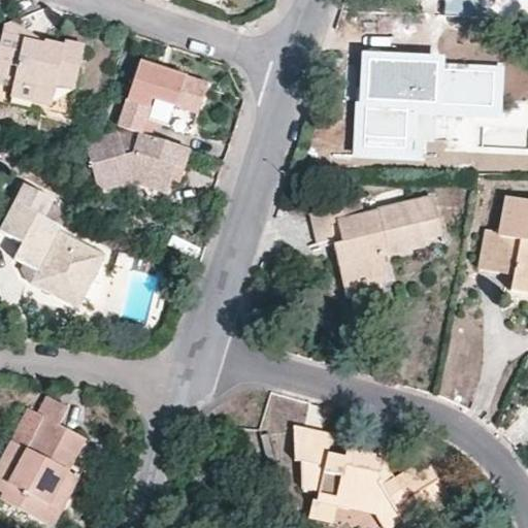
[(47,44),(45,53),(26,48),(28,40),(5,24),(0,50),(0,76),(15,80),(12,96),(34,101),(38,86),(56,89),(57,84),(75,88),(85,46),(66,43),(65,48),(47,44)]
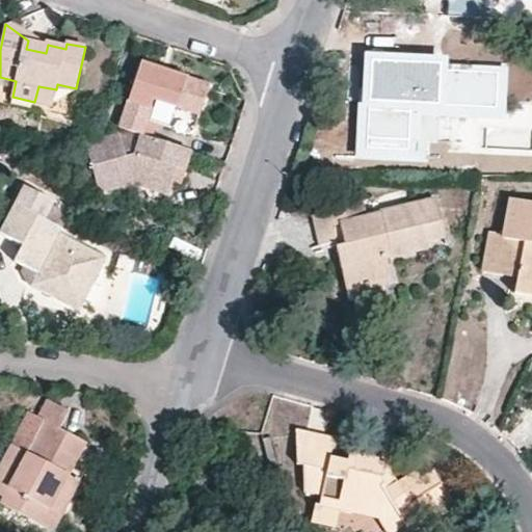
[(46,53),(48,45),(28,41),(26,49),(46,53)]
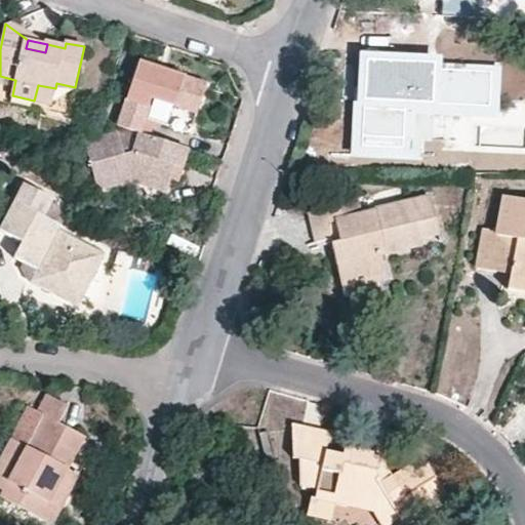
[(442,63),(442,54),(361,51),(358,147),(413,149),(415,113),(499,116),(501,65),(442,63)]
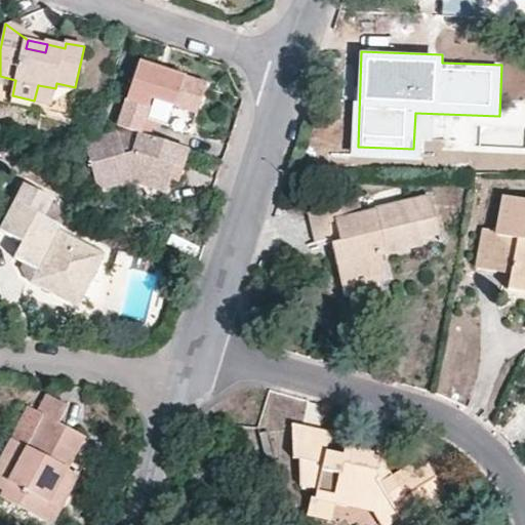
[(158,68),(140,62),(119,127),(140,134),(150,136),(155,123),(147,120),(155,96),(199,111),(208,84),(168,71),(165,78),(156,75),(158,68)]
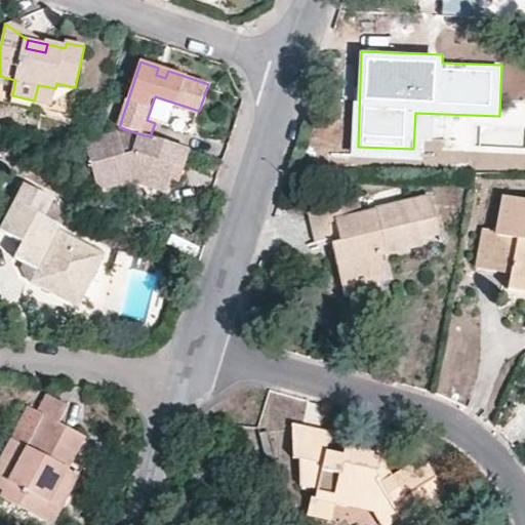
[(158,68),(156,75),(165,78),(168,71),(158,68)]
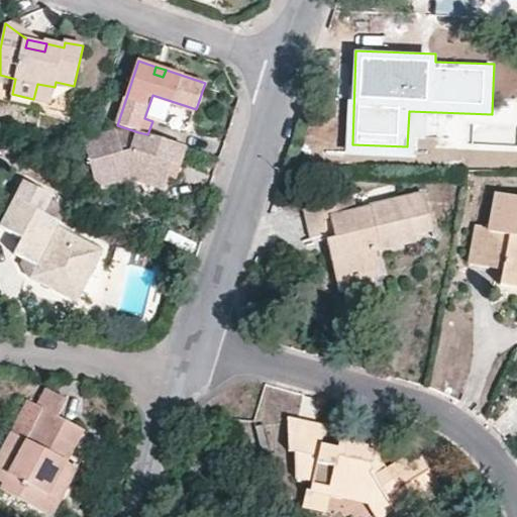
[(37,84),(33,99),(50,103),(55,87),(37,84)]
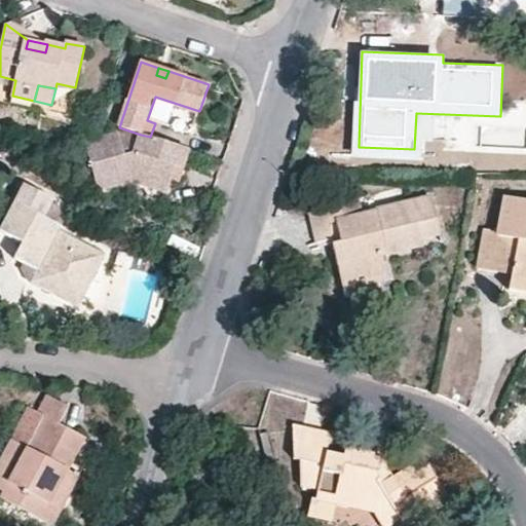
[(141,135),(136,157),(127,158),(124,133),(89,140),(97,188),(130,184),(165,193),(174,167),(183,170),(189,150),(150,137),(141,135)]
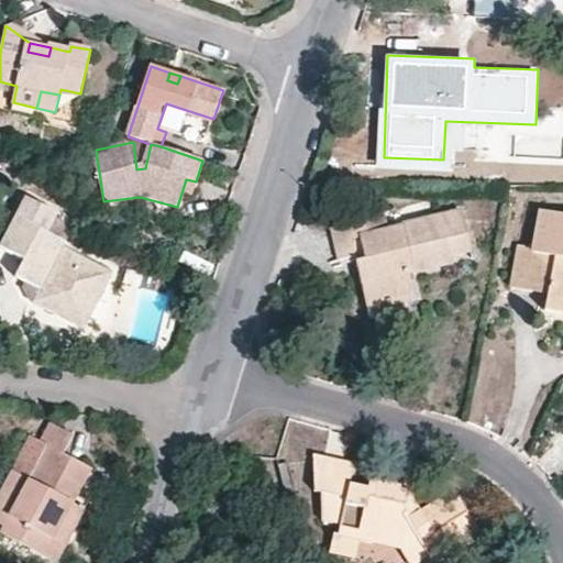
[(18,262),(46,276),(40,289),(55,298),(48,309),(87,328),(98,304),(114,311),(130,280),(80,257),(86,251),(81,229),(43,210),(18,262)]
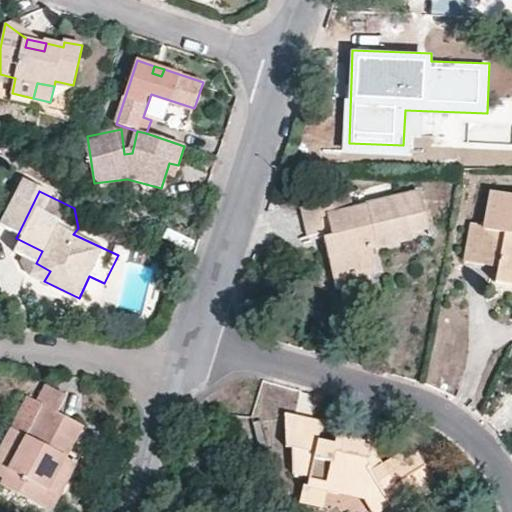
[(355,272),(376,267),(372,248),(412,239),(410,232),(408,219),(425,214),(419,191),(349,207),(346,192),(300,201),(304,221),(317,218),(323,240),(327,258),(338,256),(342,275),(355,272)]
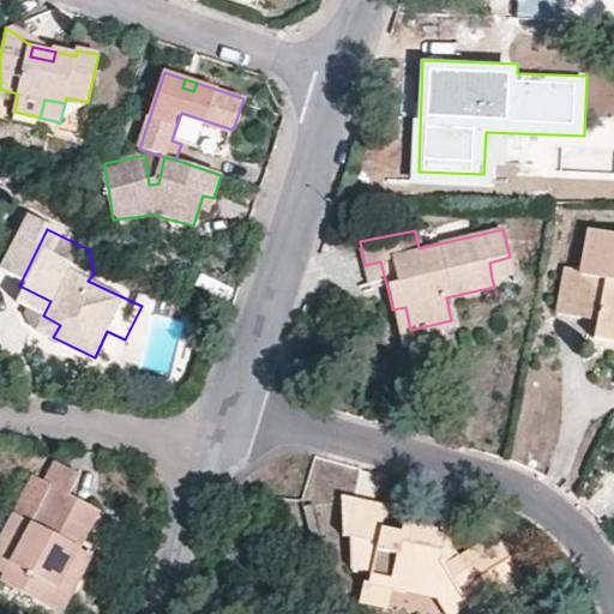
[(577,318),(593,298),(601,304),(596,320),(594,338),(613,342),(613,234),(589,230),(581,269),(565,268),(558,314),(577,318)]
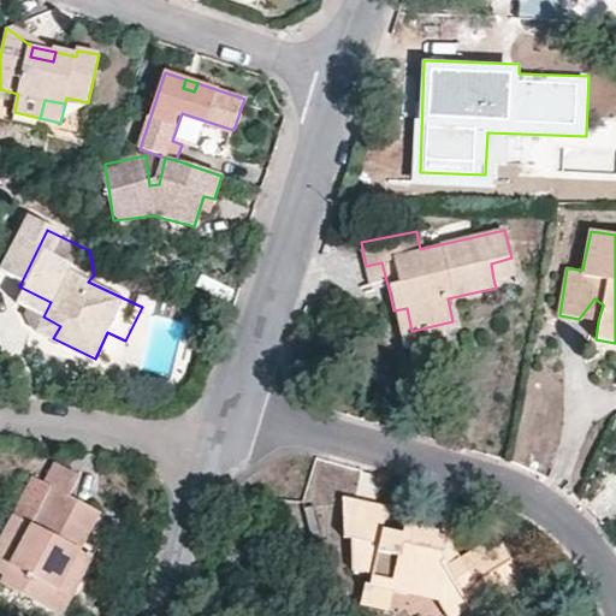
[(491,264),(493,279),(514,274),(511,258),(491,264)]
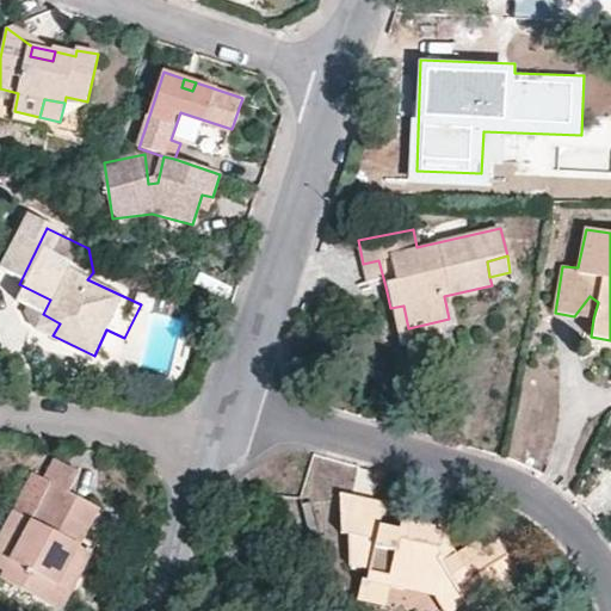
[(378,260),(363,264),(370,289),(386,287),(378,260)]
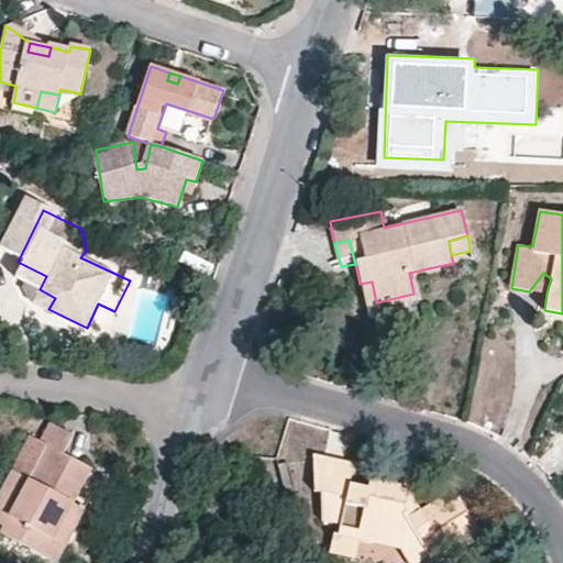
[(529,291),(547,294),(551,278),(543,273),(529,291)]
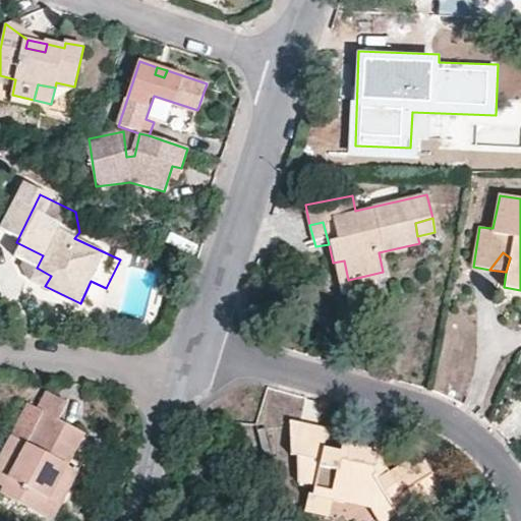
[(361,283),(361,277),(348,280),(344,261),(333,263),(341,294),(364,289),(361,283)]
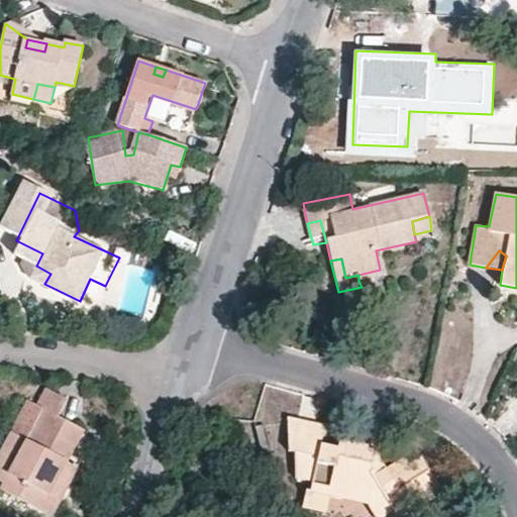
[(358,275),(358,281),(381,275),(380,270),(358,275)]
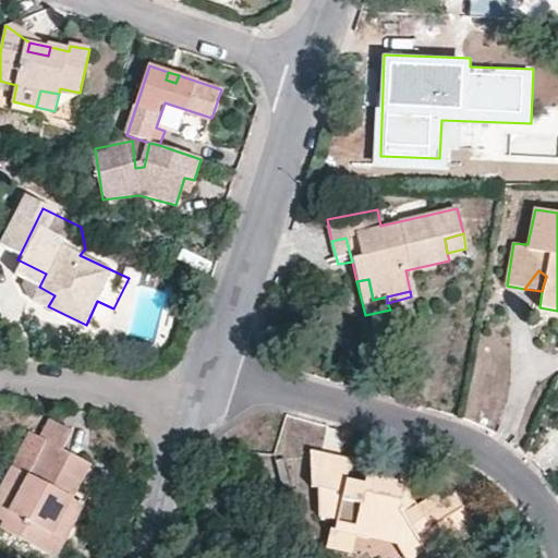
[(113,308),(97,301),(86,325),(101,331),(113,308)]
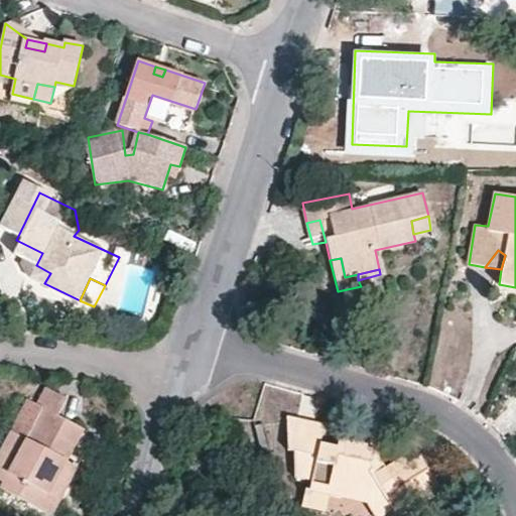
[(59,416),(68,399),(47,388),(38,407),(29,402),(12,433),(0,457),(0,479),(5,483),(3,490),(53,515),(60,499),(50,494),(68,462),(57,457),(74,425),(59,416)]
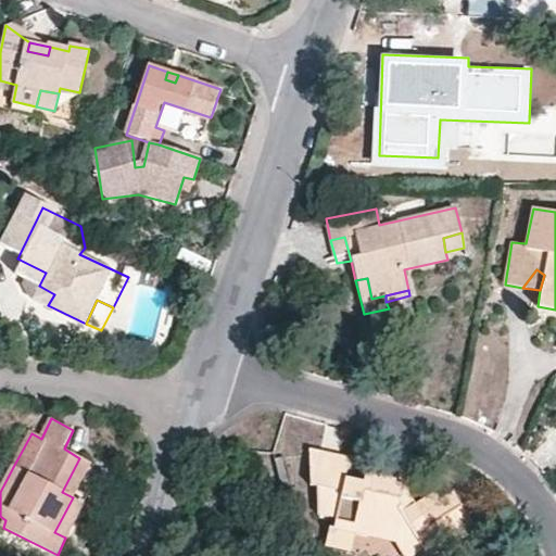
[(335,528),(368,535),(386,528),(394,542),(404,555),(409,555),(421,550),(426,555),(455,536),(451,529),(470,520),(452,491),(440,498),(433,491),(415,504),(402,484),(395,482),(395,479),(365,472),(363,481),(345,478),(350,456),(310,447),(310,484),(317,485),(318,514),(336,518),(335,528)]
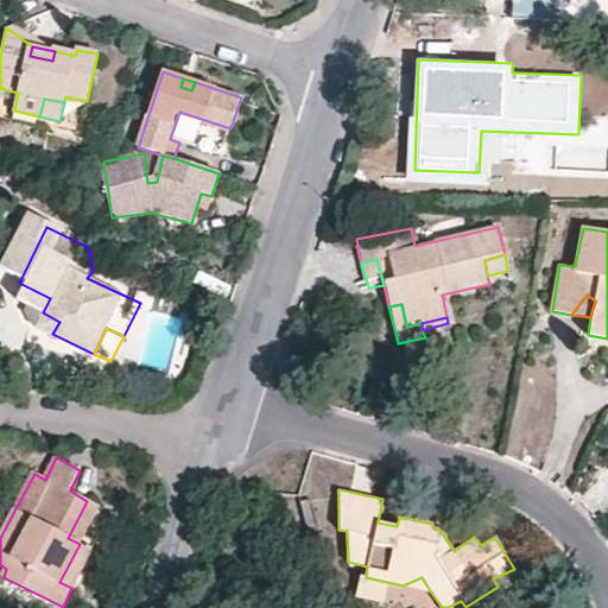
[(68,538),(80,544),(99,507),(87,501),(68,538)]
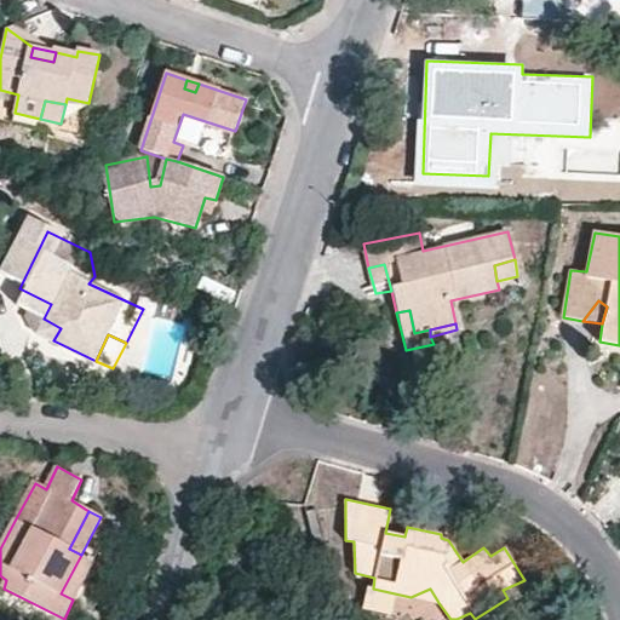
[(61,593),(73,600),(95,562),(81,555),(61,593)]
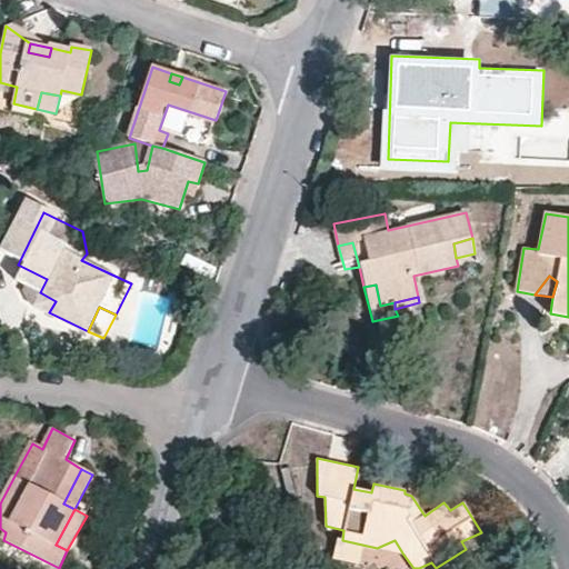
[(461,541),(466,549),(485,538),(481,532),(461,541)]
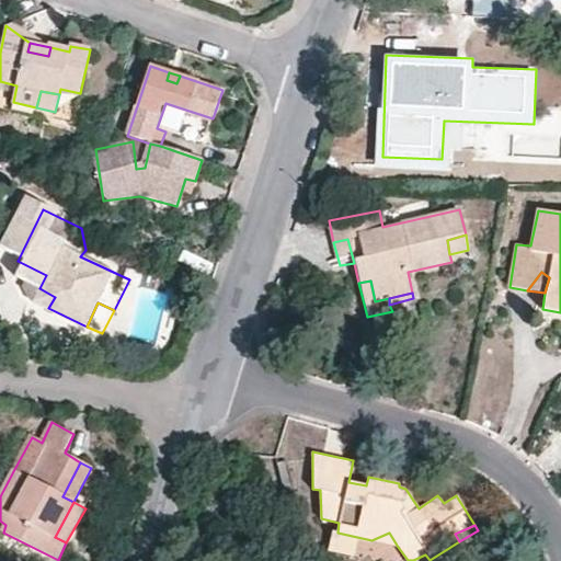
[(389,533),(371,540),(398,547),(389,533)]
